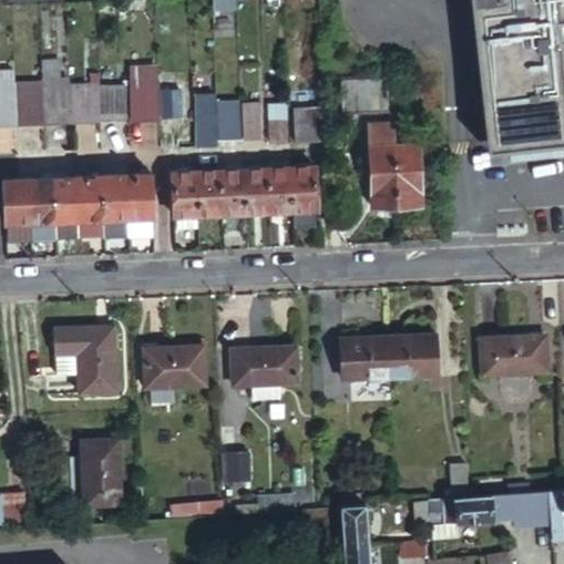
[(150,0),(133,0),(134,9),(151,9),(150,0)]
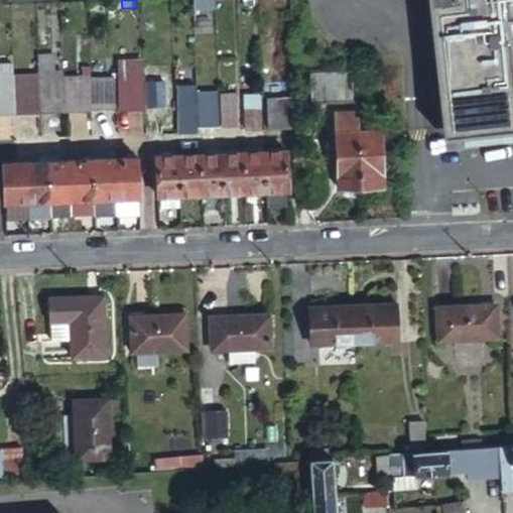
[(512,0),(428,0),(436,69),(443,136),(512,128),(512,0)]
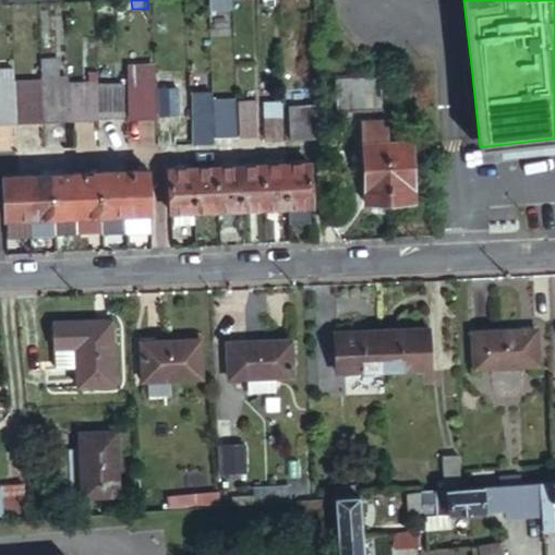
[(72,85),(72,80),(60,80),(59,62),(45,63),(45,82),(44,82),(45,121),(73,120),(72,85)]
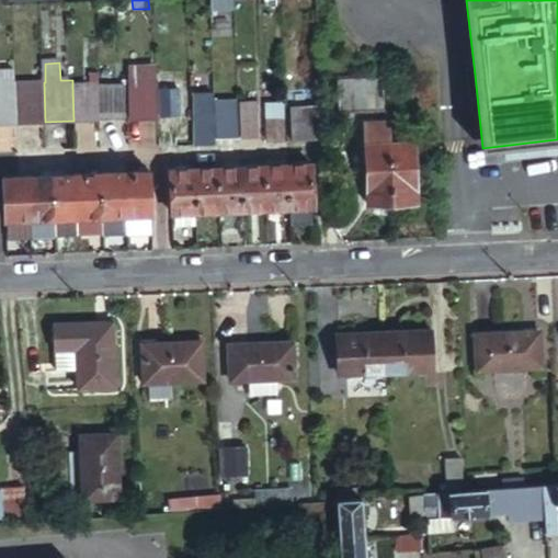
[(154,65),(125,66),(125,77),(155,76),(154,65)]
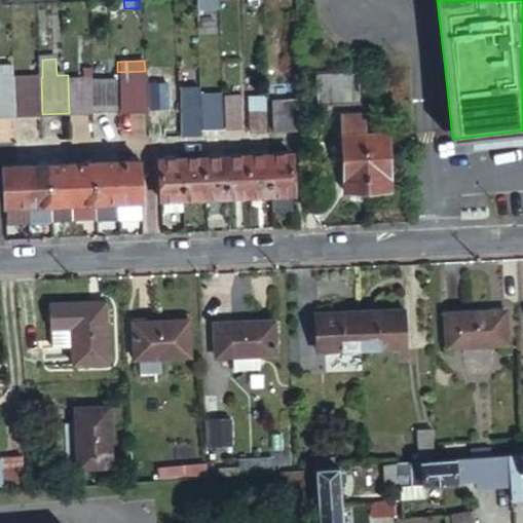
[(13,67),(0,67),(0,76),(13,76),(13,67)]
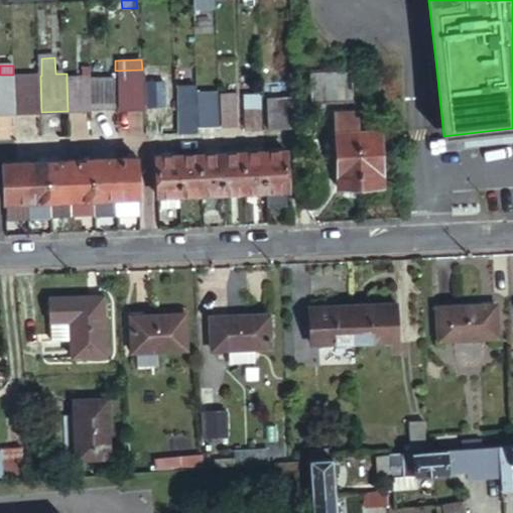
[(115,71),(117,109),(144,108),(142,70),(115,71)]
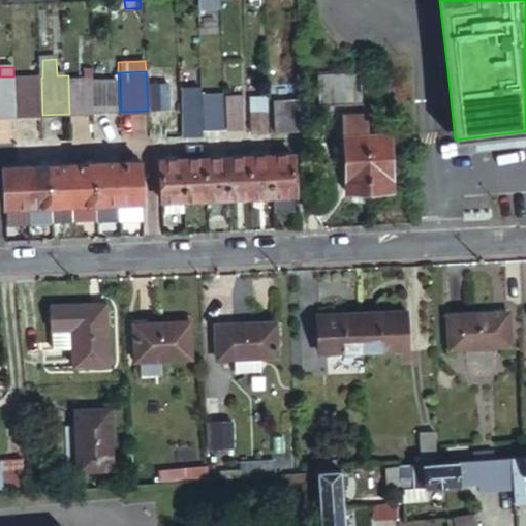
[(364,104),(363,74),(307,76),(308,106),(364,104)]
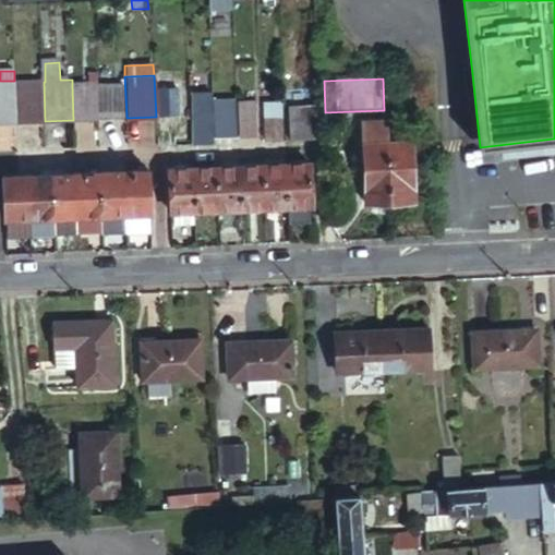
[(0,81),(0,121),(16,121),(15,96),(14,82),(14,81),(0,81)]
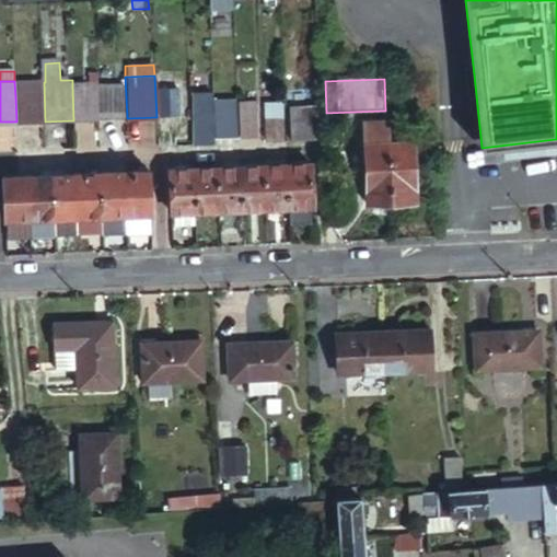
[(44,82),(14,82),(15,96),(44,95),(44,82)]
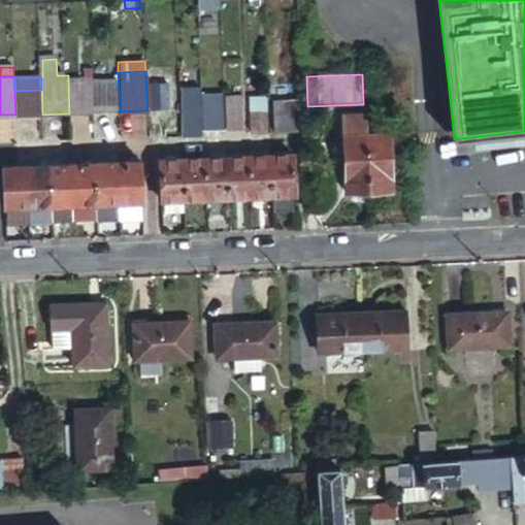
[(116,78),(94,80),(95,112),(117,111),(116,78)]
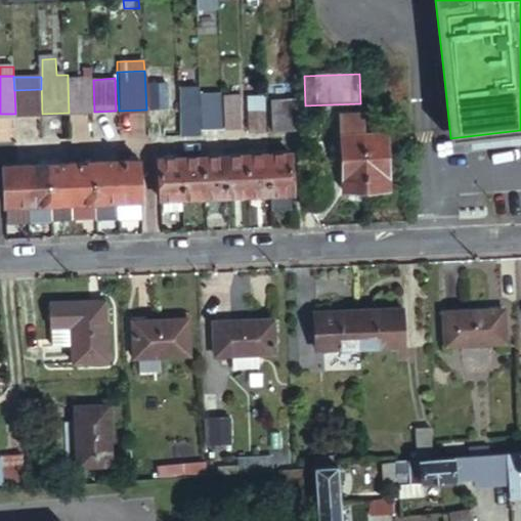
[(93,79),(68,80),(69,113),(94,112),(93,80),(93,79)]
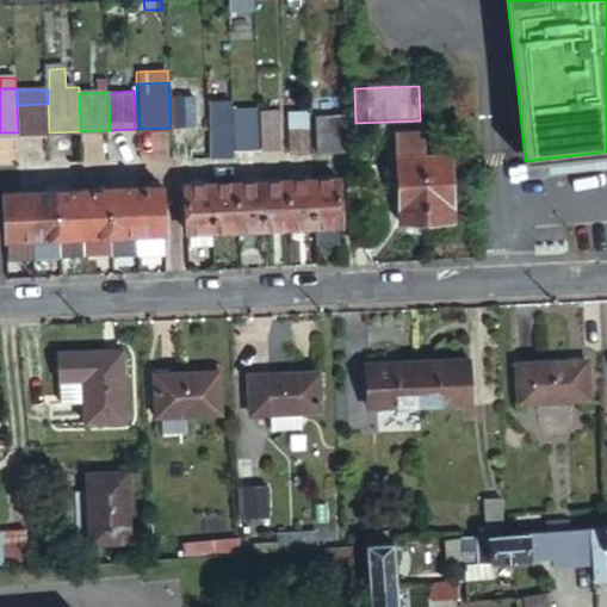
[(192,95),(172,97),(173,125),(193,124),(192,95)]
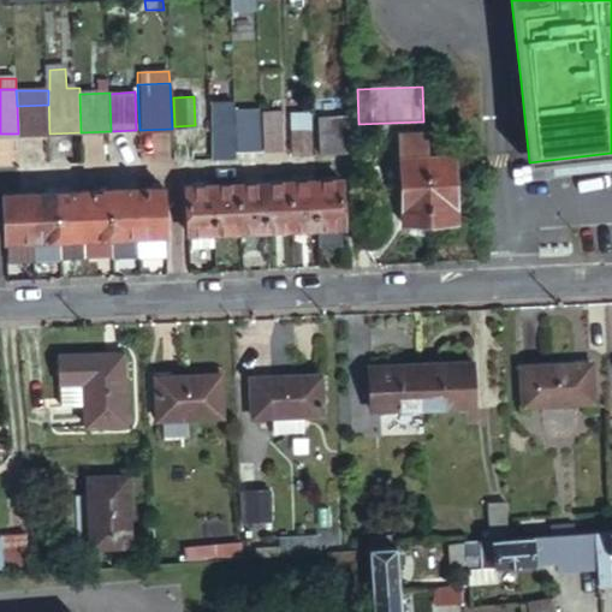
[(48,105),(17,106),(18,134),(49,134),(48,105)]
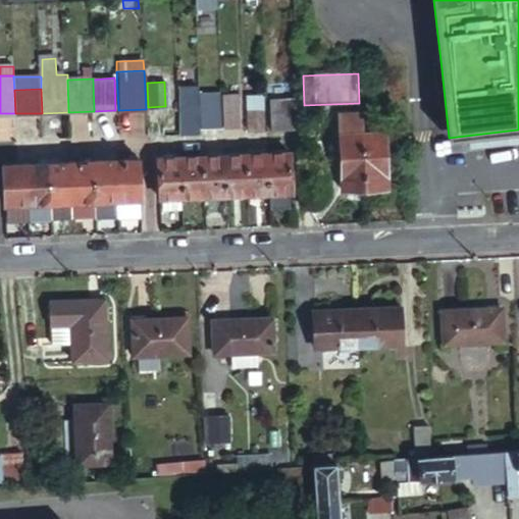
[(195,105),(200,104),(198,89),(179,91),(183,136),(196,135),(195,120),(195,105)]
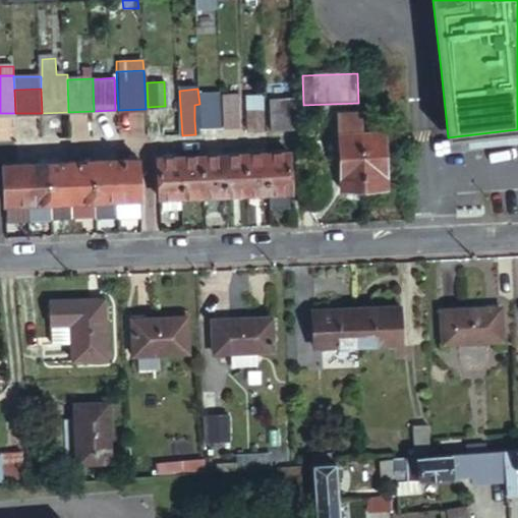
[(205,105),(206,128),(221,127),(219,93),(208,94),(209,104),(205,105)]
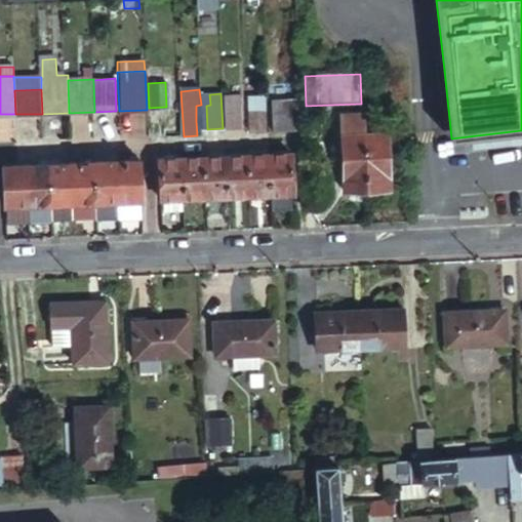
[(226,95),(228,128),(242,128),(240,94),(226,95)]
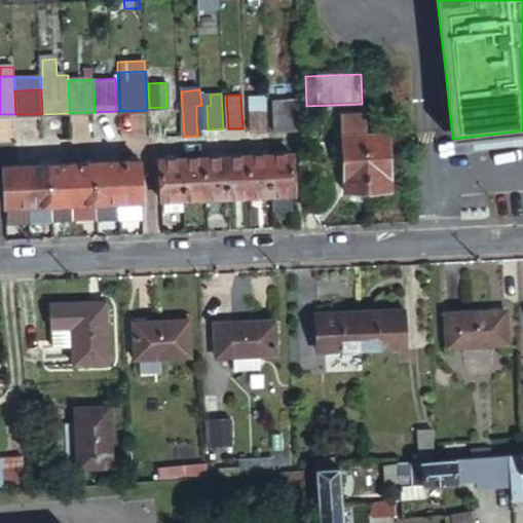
[(273,135),(299,133),(298,103),(272,104),(273,135)]
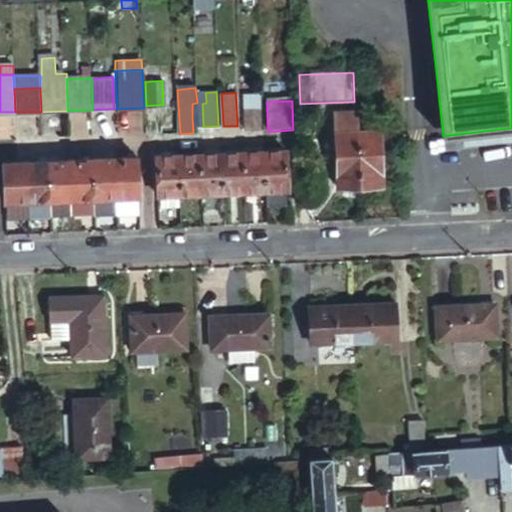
[(244,110),(245,129),(260,128),(259,109),(244,110)]
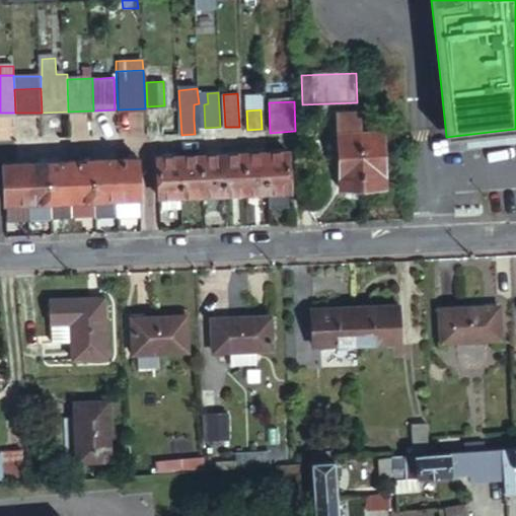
[(361,132),(360,113),(337,114),(338,116),(336,118),(336,128),(338,130),(339,148),(338,150),(337,156),(339,158),(340,188),(363,187),(361,132)]
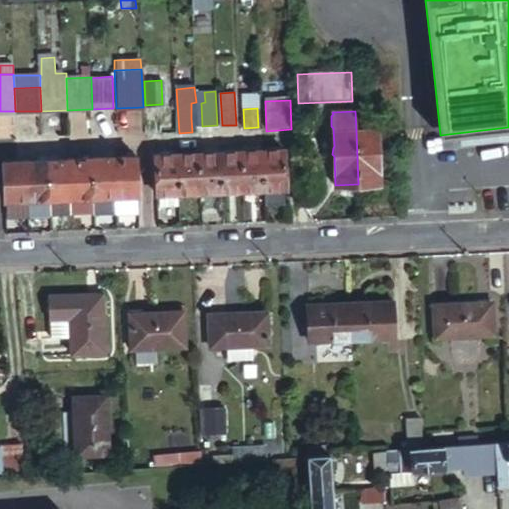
[(378,129),(356,130),(358,184),(380,183),(378,129)]
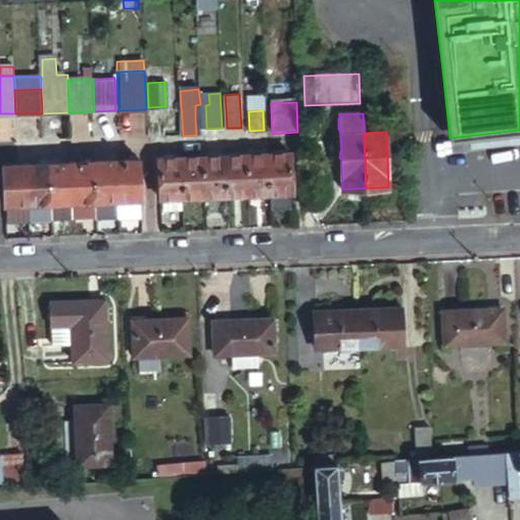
[(316,142),(306,142),(304,148),(308,154),(316,153),(319,147),(316,142)]
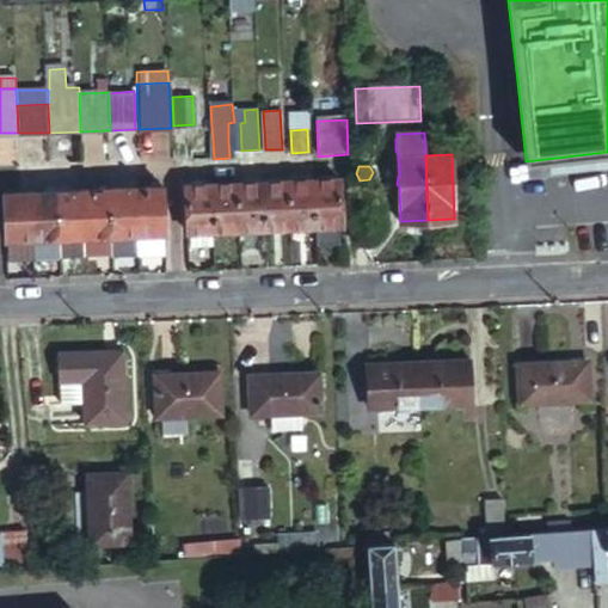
[(313,180),(315,227),(342,226),(339,179),(313,180)]
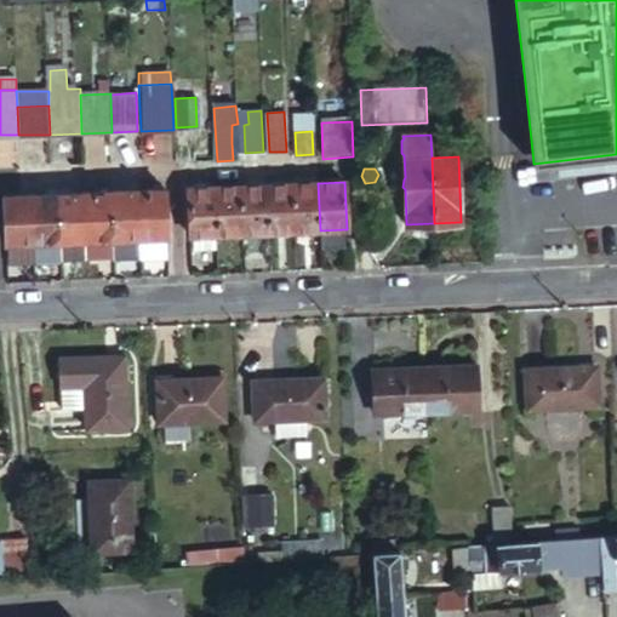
[(292,184),(295,230),(320,230),(318,183),(292,184)]
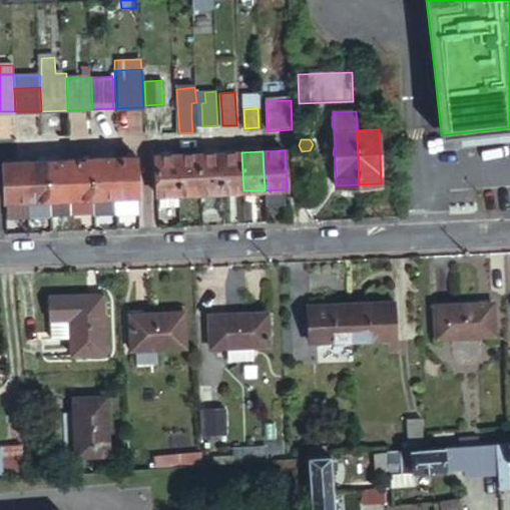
[(221,153),(223,191),(243,190),(241,152),(221,153)]
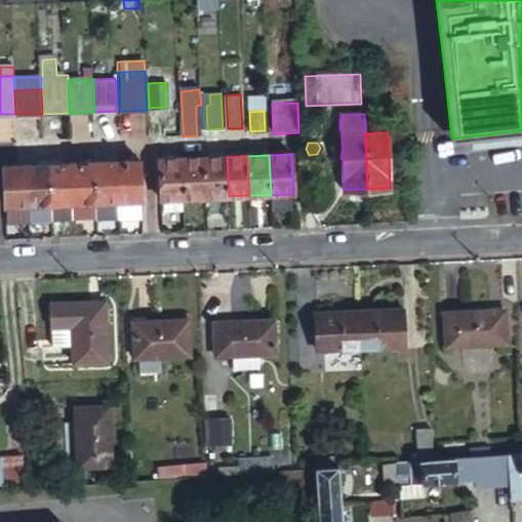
[(203,158),(205,197),(229,196),(227,157),(203,158)]
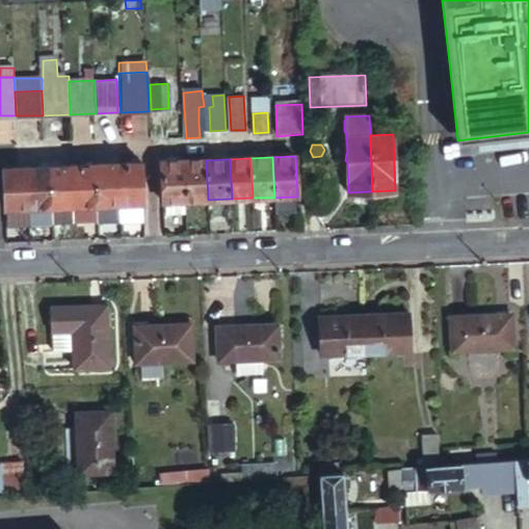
[(184,161),(185,201),(208,200),(206,160),(184,161)]
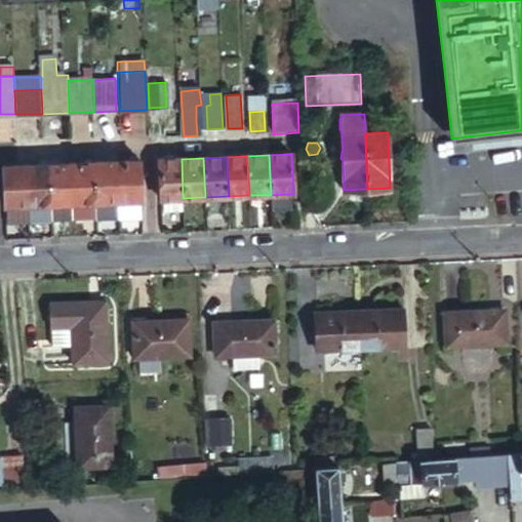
[(138,159),(117,160),(118,200),(119,217),(139,216),(138,199),(139,199),(138,159)]
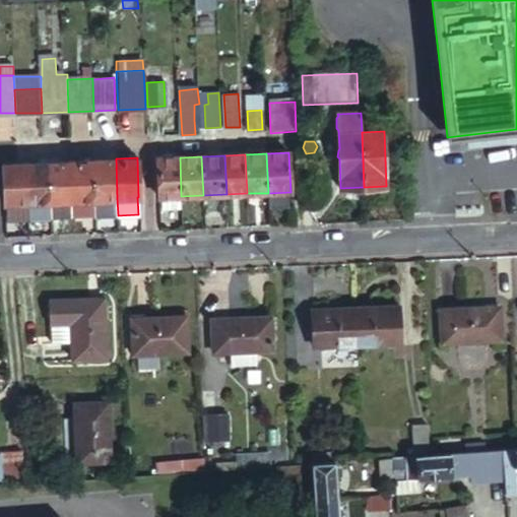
[(179,196),(181,196),(180,157),(156,158),(157,196),(160,196),(160,207),(179,207),(179,196)]
